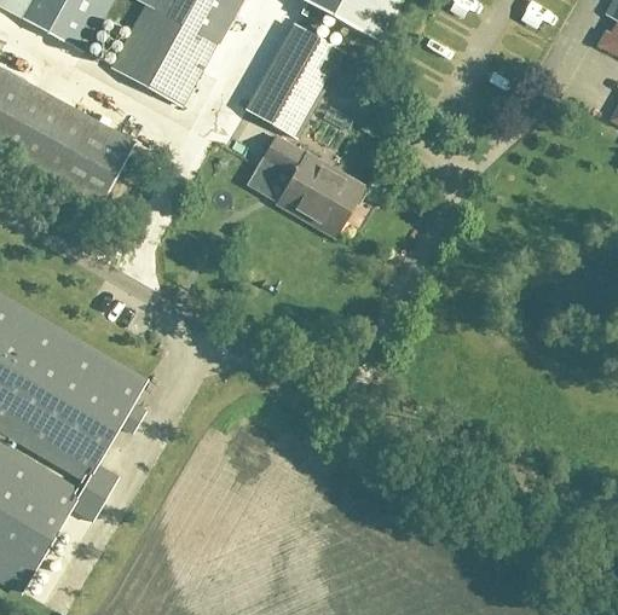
[(17,0),(11,12),(81,51),(108,0),(17,0)]
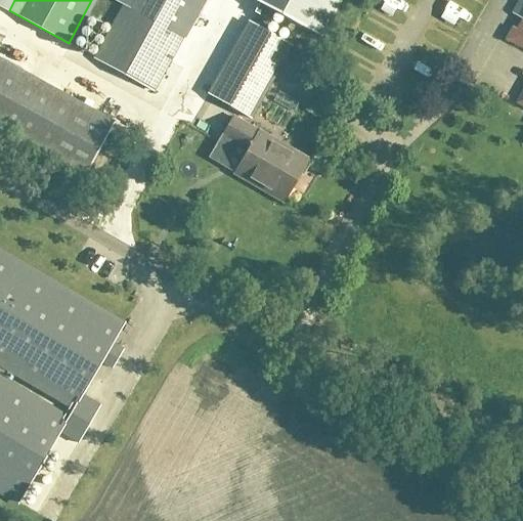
[(153,90),(182,37),(202,0),(125,0),(123,4),(93,57),(153,90)]
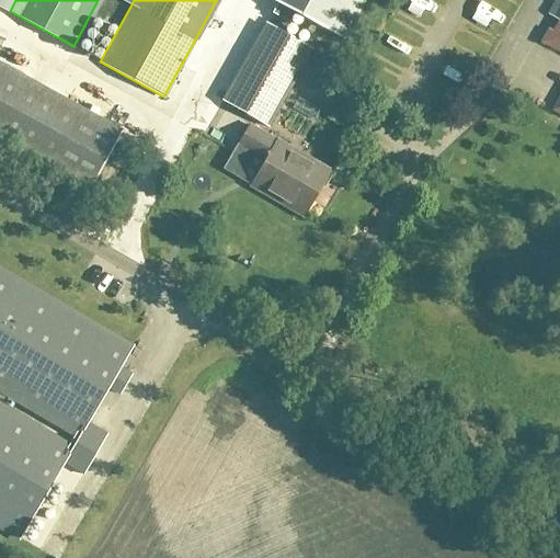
[(275,0),(270,11),(284,20),(290,9),(342,37),(362,0),(275,0)]
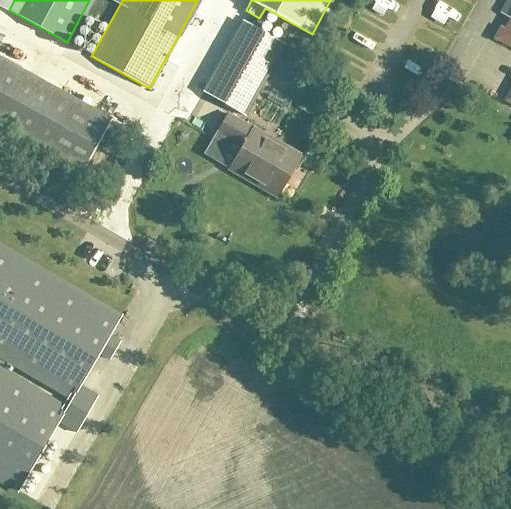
[(242,19),(201,90),(245,115),(285,43),(242,19)]
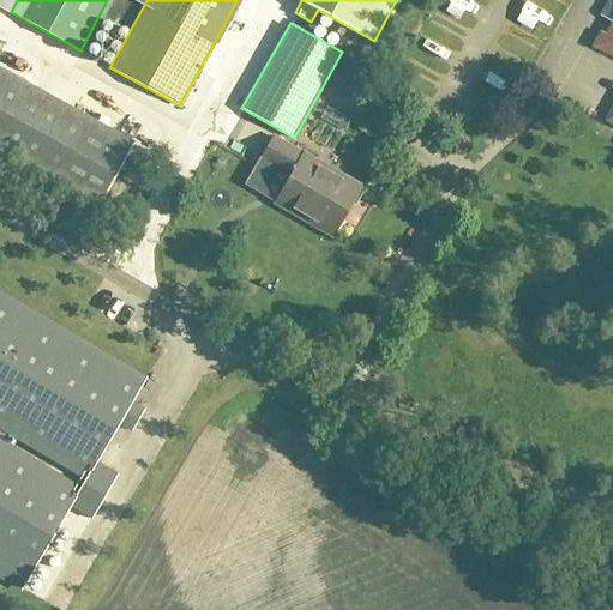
[(612,26),(602,46),(612,52),(612,26)]
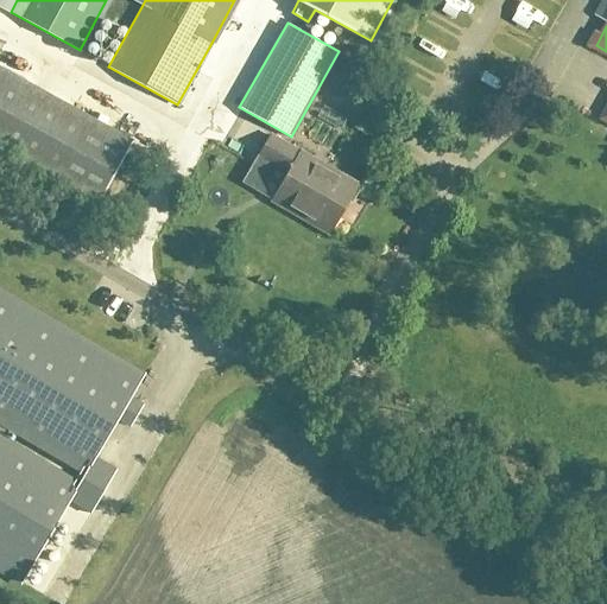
[(132,141),(0,69),(0,151),(97,204),(132,141)]
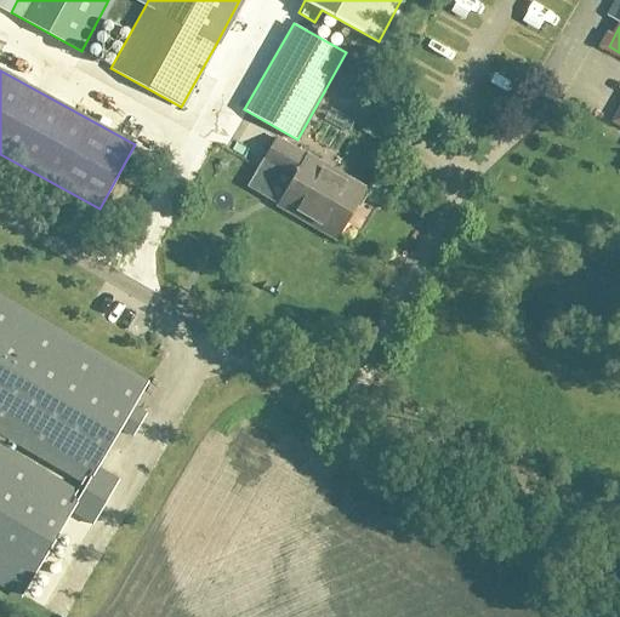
[(388,146),(397,131),(370,115),(362,130),(388,146)]
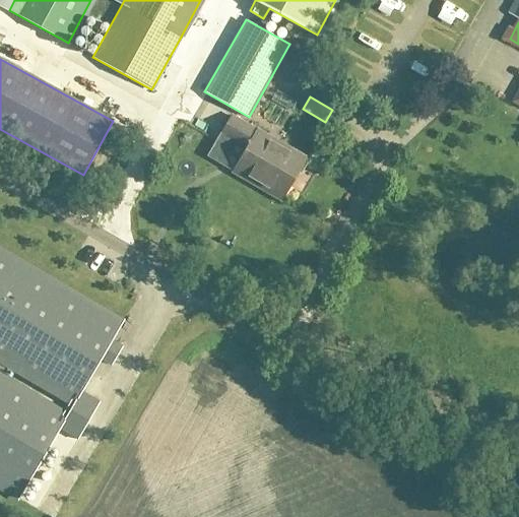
[(246,148),(233,171),(244,178),(280,200),(299,171),(298,170),(305,158),(268,136),(257,130),(232,115),(220,133),(221,134),(246,148)]
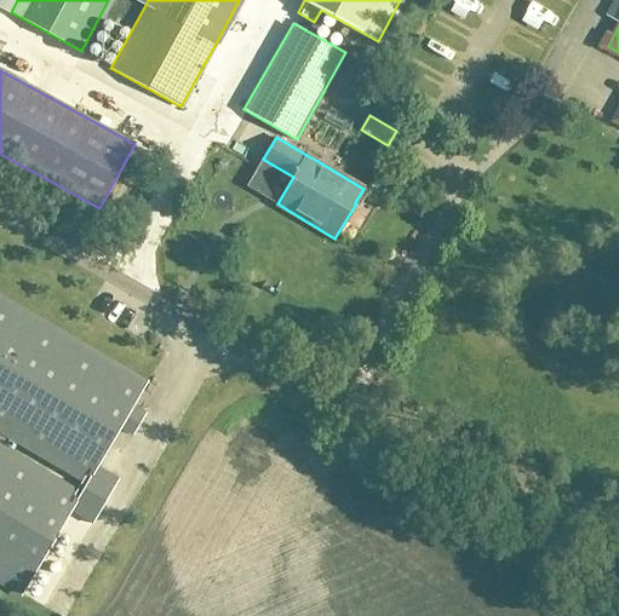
[(0,580),(21,592),(70,511),(91,523),(102,506),(108,496),(118,478),(97,466),(119,429),(133,404),(145,384),(0,298),(0,431),(17,443),(86,483),(80,493),(12,452),(0,444),(0,580)]
